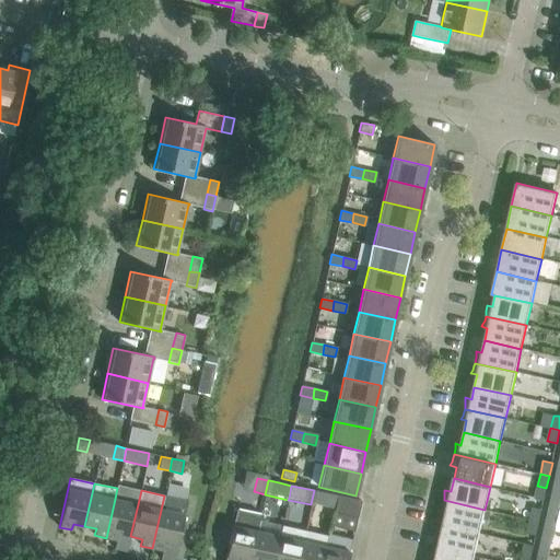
[(314,490),(311,504),(335,510),(338,496),(314,490)]
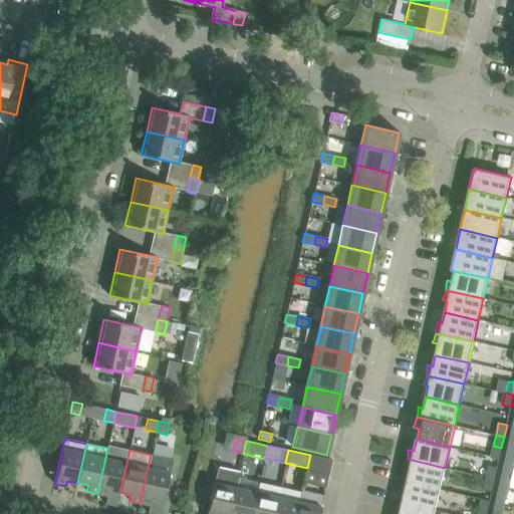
[(148,513),(152,513),(160,513),(172,459),(151,455),(140,503),(150,505),(148,513)]
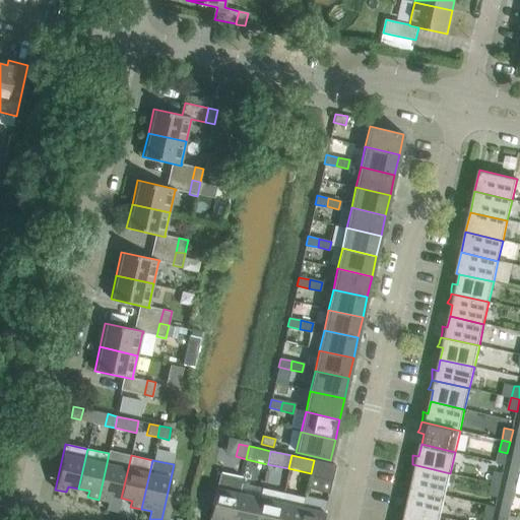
[(311,473),(311,476),(332,481),(333,476),(336,465),(314,460),(311,473)]
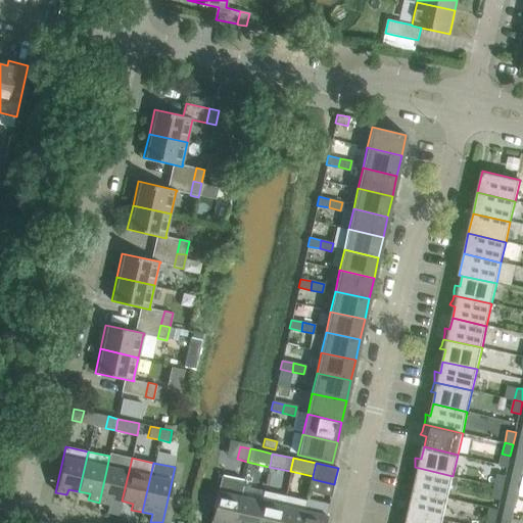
[(119,515),(122,501),(129,471),(107,466),(99,503),(108,505),(106,512),(119,515)]
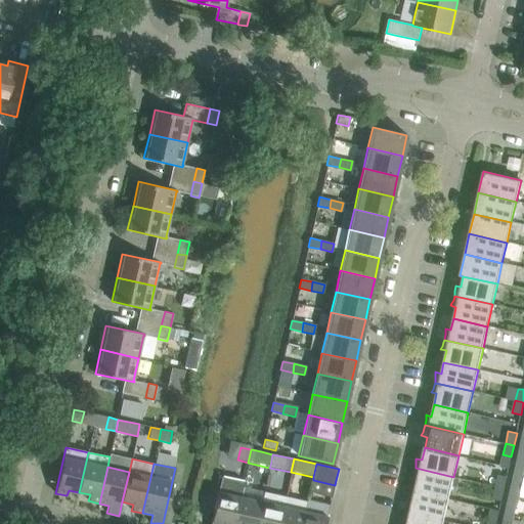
[(448,498),(453,477),(416,468),(415,471),(413,475),(411,478),(417,480),(415,491),(448,498)]
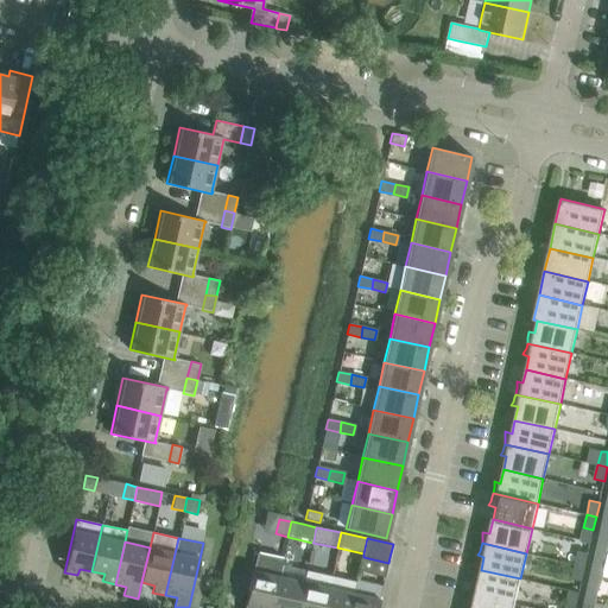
[(578,550),(575,564),(586,567),(588,552),(578,550)]
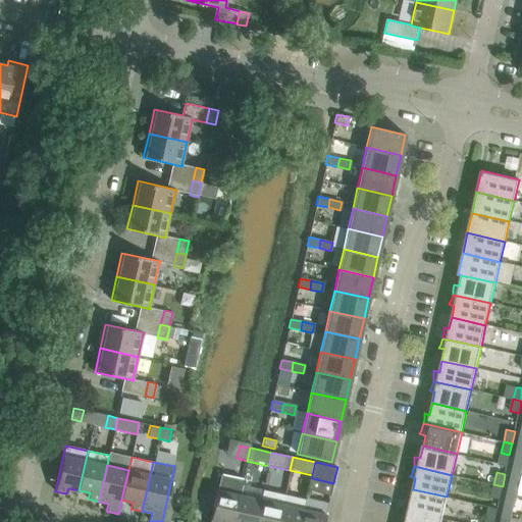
[(232,521),(240,496),(243,478),(221,473),(210,521),(232,521)]
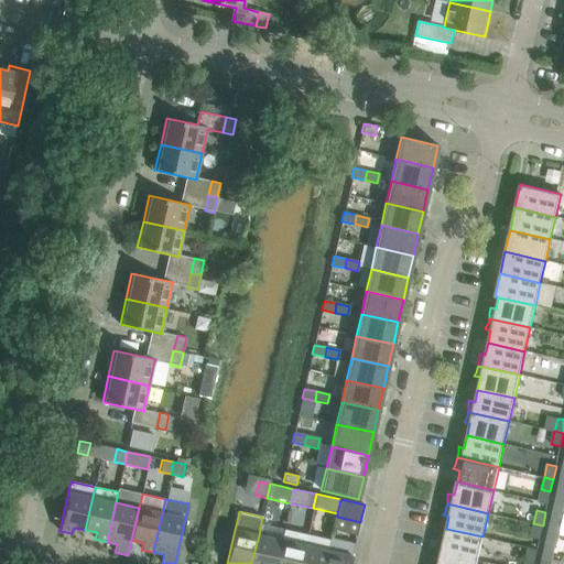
[(264,514),(262,523),(271,525),(272,517),(264,514)]
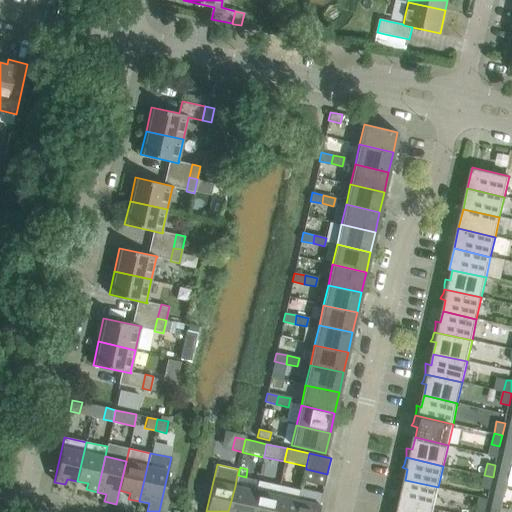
[(500,472),(497,484),(506,486),(508,474),(500,472)]
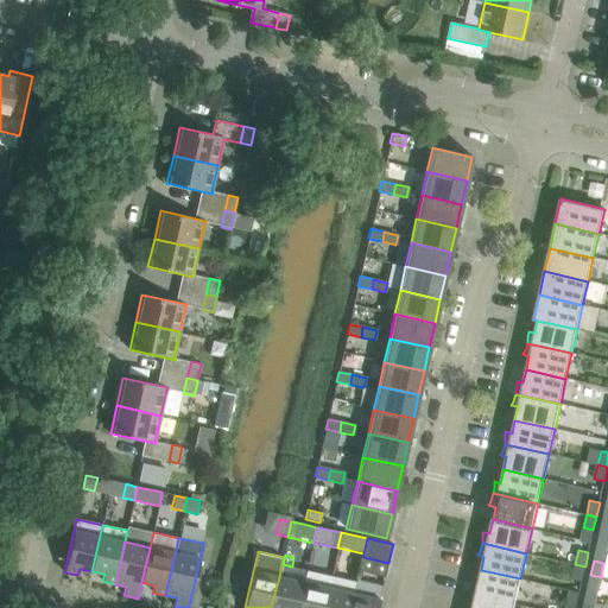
[(572,578),(582,581),(586,567),(575,564),(572,578)]
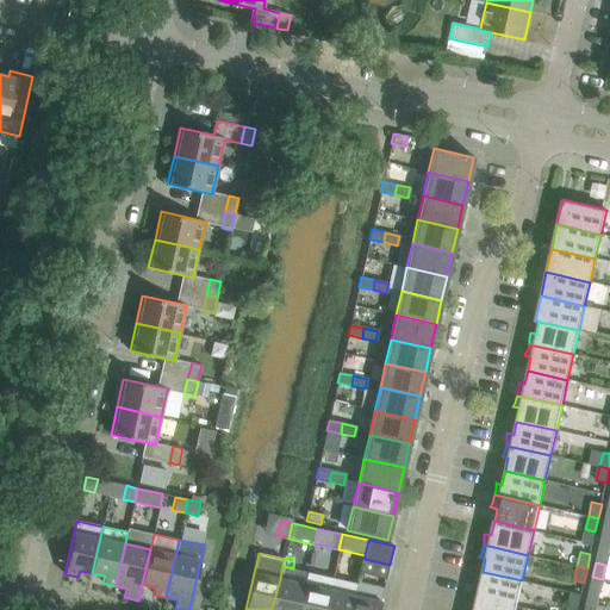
[(473,590),(472,597),(516,607),(522,580),(483,572),(479,585),(473,584),(473,590)]
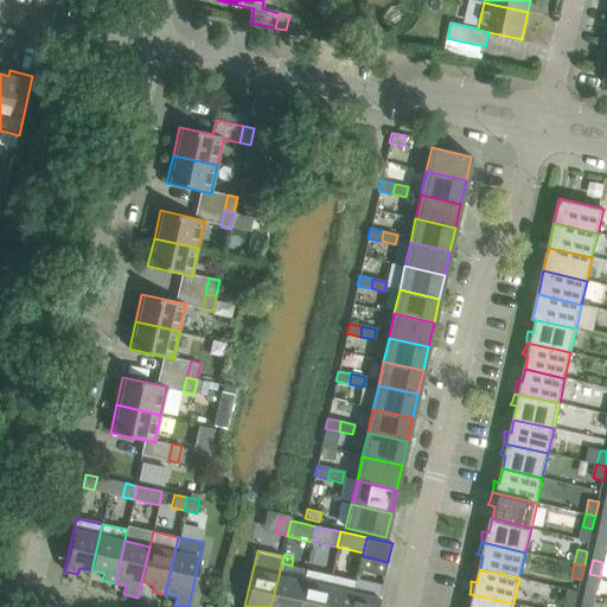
[(296,606),(323,606),(331,575),(306,570),(304,581),(296,606)]
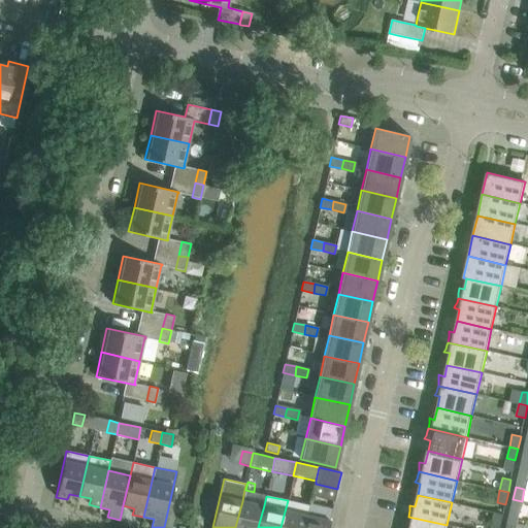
[(519,513),(522,501),(513,499),(509,512),(519,513)]
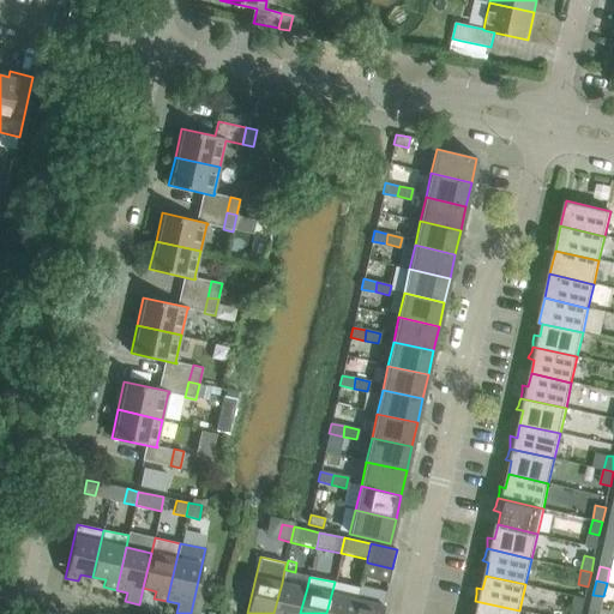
[(354,613),(360,588),(335,582),(326,613),(354,613)]
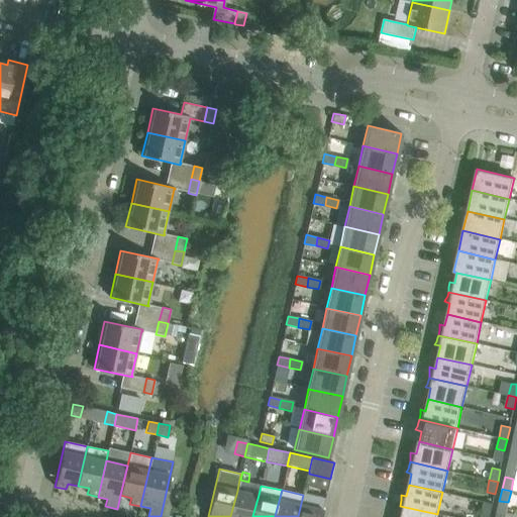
[(252,516),(259,495),(237,491),(230,516),(252,516)]
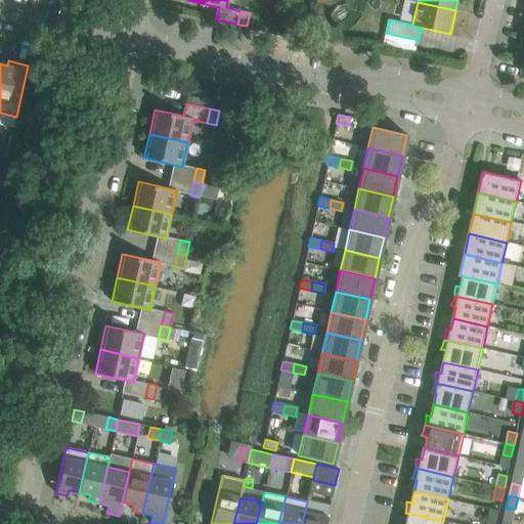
[(324,523),(330,505),(308,499),(307,501),(302,523),(324,523)]
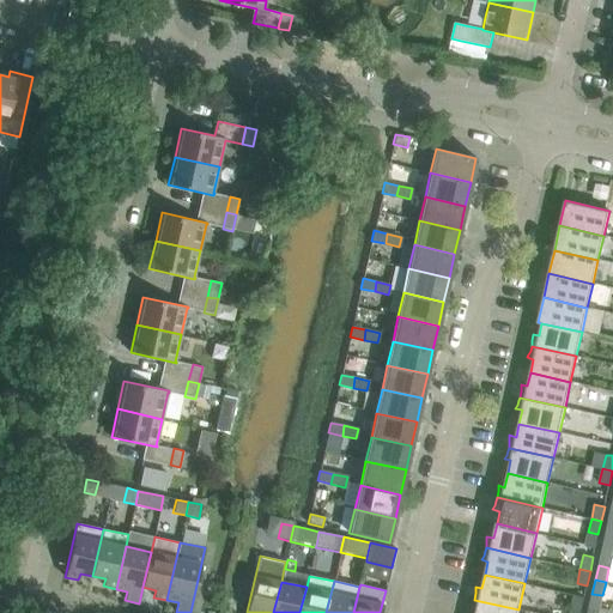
[(517,612),(519,610),(474,600),(472,606),(469,611),(477,612),(475,612),(517,612)]
